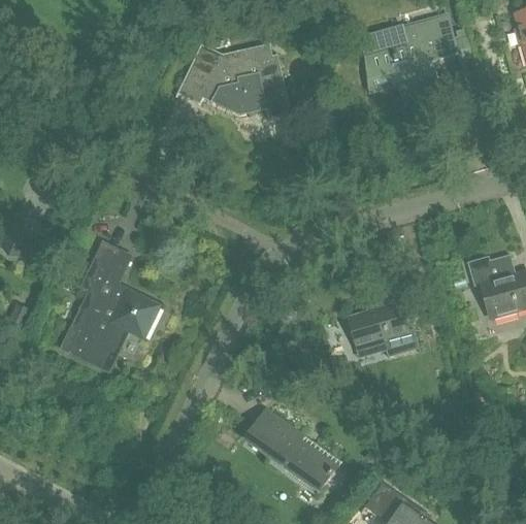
[(525,8),(515,11),(525,50),(525,8)]
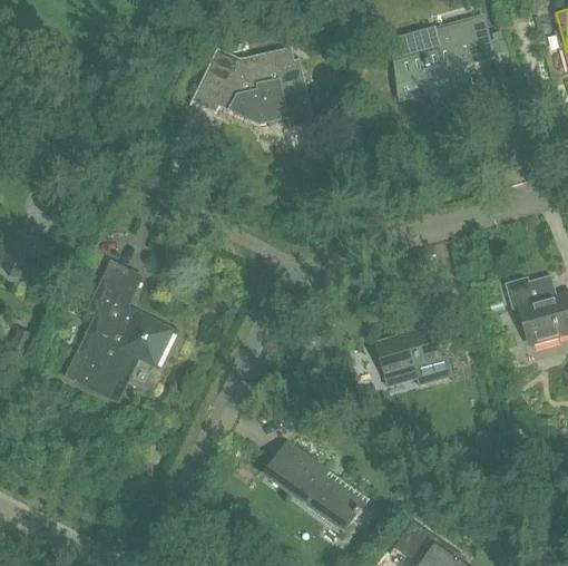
[(481,12),(387,39),(395,57),(398,81),(422,74),(438,106),(473,96),(464,64),(493,55),(481,12)]
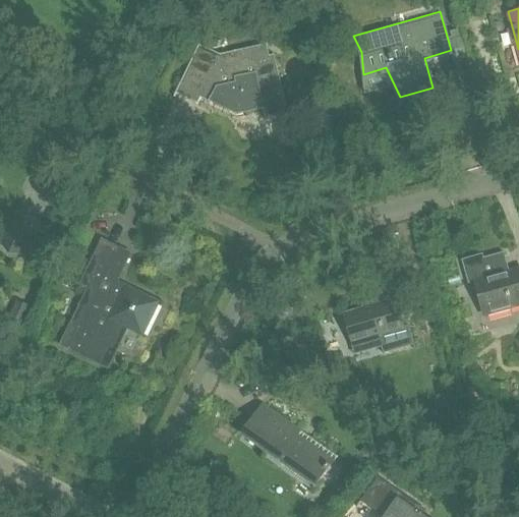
[(285,121),(286,127),(290,126),(274,51),(268,53),(266,41),(220,50),(198,40),(172,94),(174,95),(176,92),(197,101),(199,95),(237,112),(264,106),(267,117),(277,123),(285,121)]
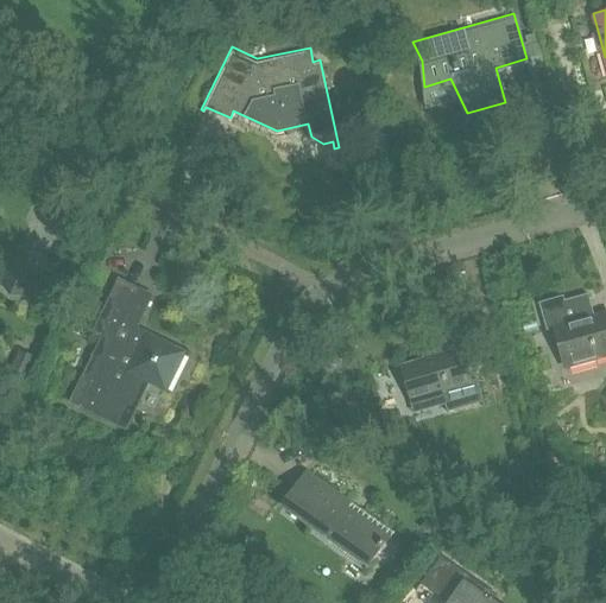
[(0,280),(31,294),(46,259),(13,243),(0,272),(0,280)]
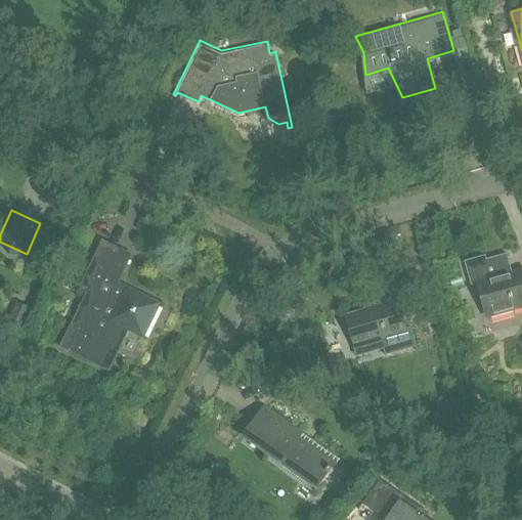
[(59,344),(106,367),(125,328),(141,335),(158,301),(116,280),(129,252),(101,239),(79,284),(87,288),(59,344)]
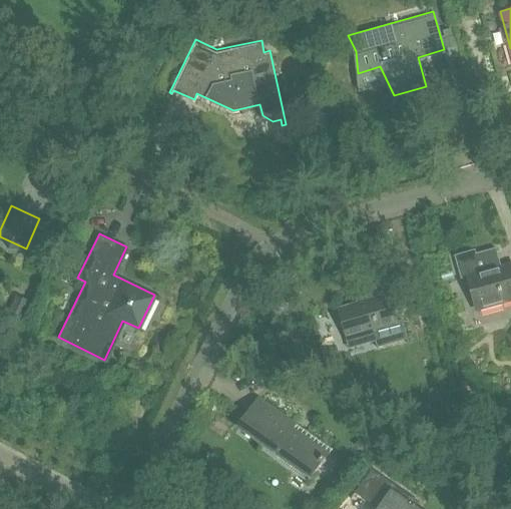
[(475,246),(456,252),(462,275),(467,274),(475,303),(501,297),(502,301),(510,298),(510,260),(502,263),(493,266),(488,247),(477,250),(475,246)]
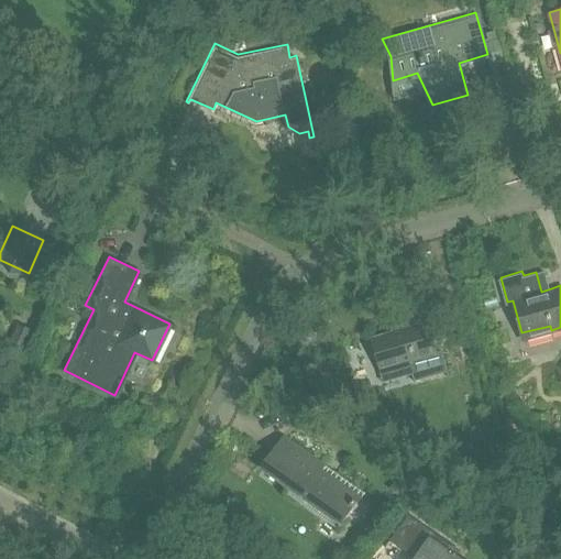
[(389,330),(367,337),(377,370),(406,361),(410,373),(413,380),(446,370),(439,350),(435,351),(430,335),(446,330),(443,321),(437,300),(420,305),(396,313),(399,322),(400,327),(389,330)]
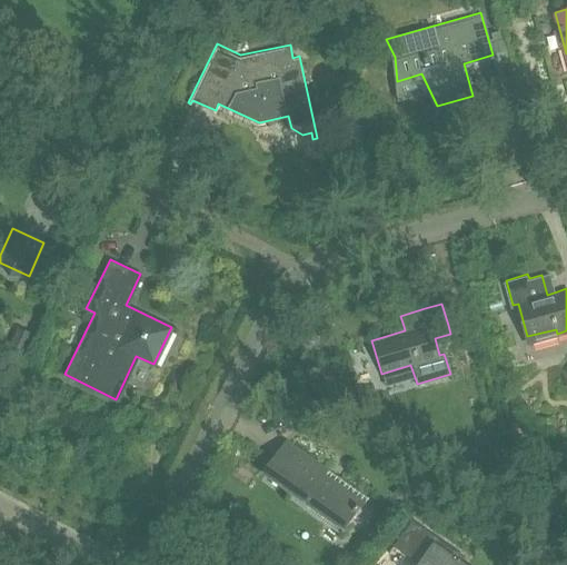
[(5,346),(18,354),(30,333),(16,325),(5,346)]
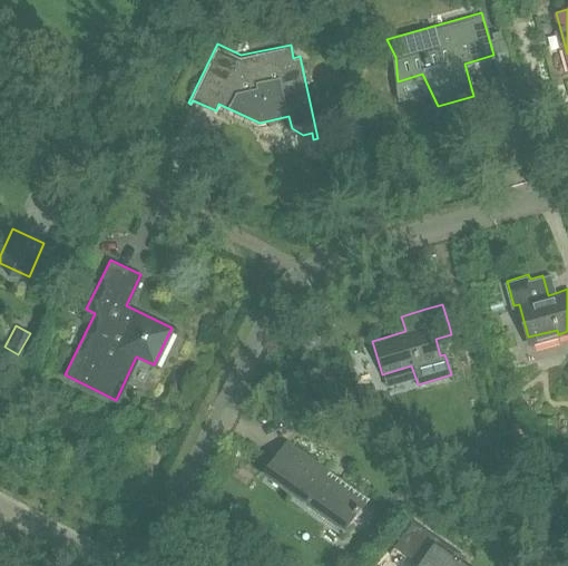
[(131,370),(121,398),(143,405),(153,378),(131,370)]
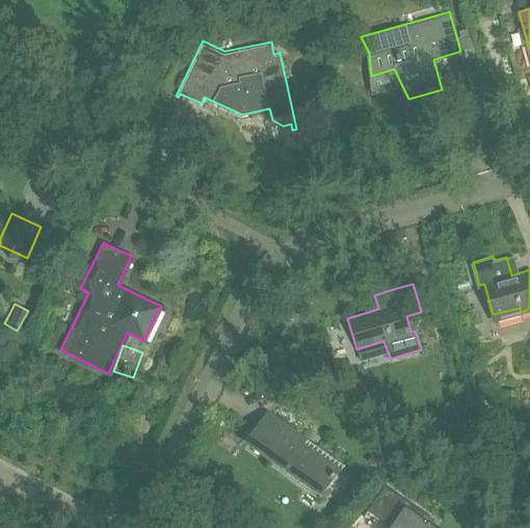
[(303,442),(307,438),(272,414),(250,445),(271,459),(268,464),(282,473),(285,469),(320,494),(340,467),(303,442)]
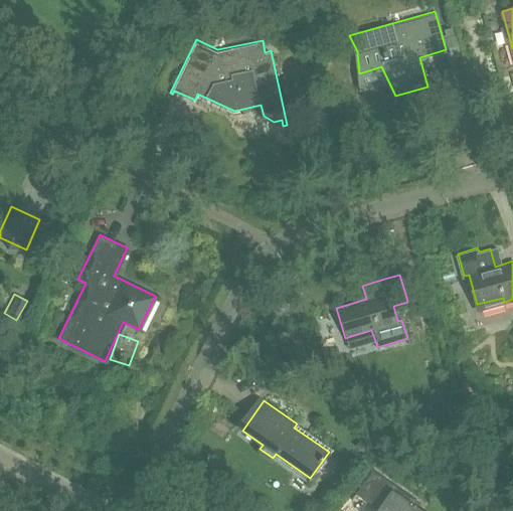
[(371,467),(349,498),(368,510),(418,510),(413,507),(417,500),(371,467)]
